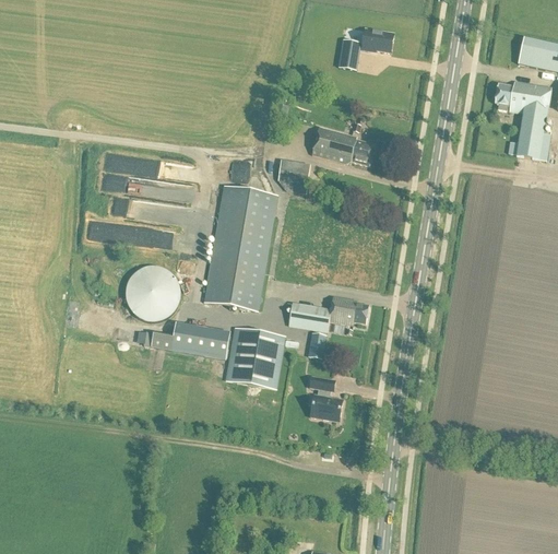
[(343,38),(337,66),(356,68),(359,47),(361,47),(361,48),(368,49),(368,48),(390,51),(393,32),(365,27),(361,43),(360,43),(360,42),(343,38)]
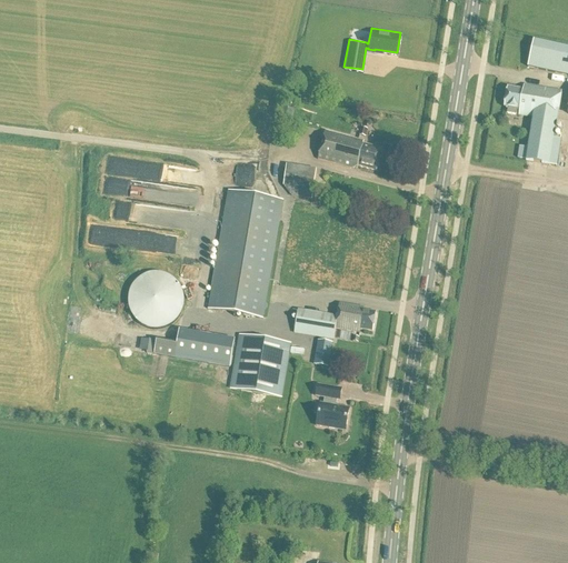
[(567,44),(532,37),(527,63),(567,71),(567,44)]
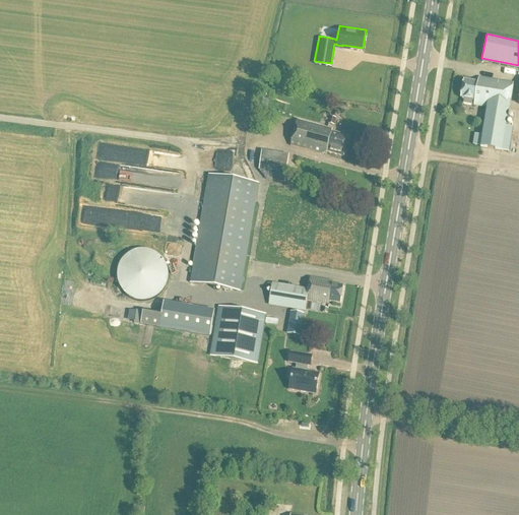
[(472,141),(479,142),(479,143),(508,148),(512,124),(505,123),(507,107),(508,107),(512,80),(477,74),(477,78),(463,76),(460,94),(463,94),(462,101),(471,102),(471,97),(474,97),(473,102),(487,104),(481,131),(474,130),(472,141)]
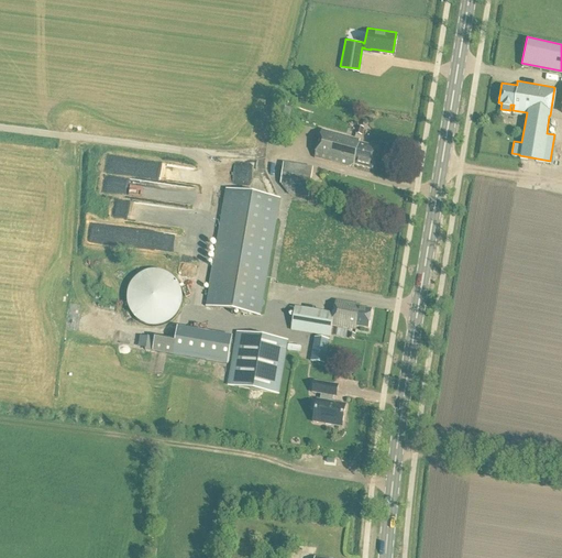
[(359,137),(320,126),(313,154),(346,163),(352,161),(372,165),(377,144),(357,139),(359,137)]
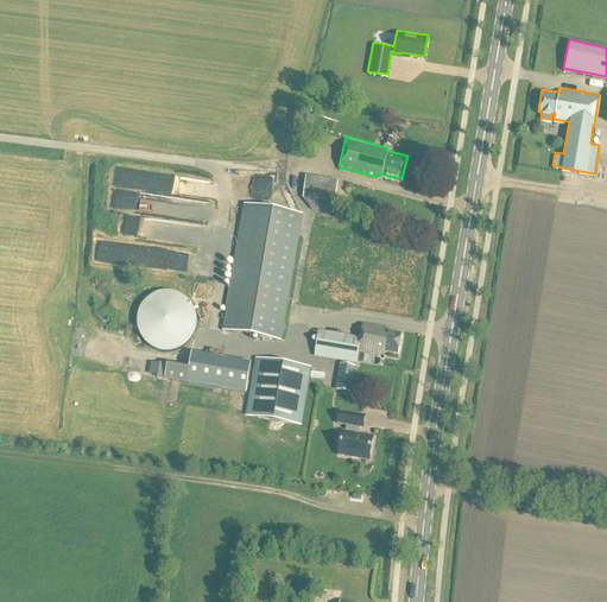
[(115,168),(114,179),(152,185),(153,173),(115,168)]
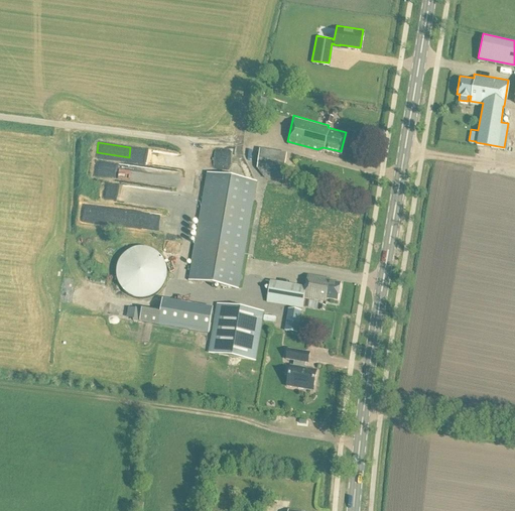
[(285,150),(258,146),(255,164),(263,173),(281,176),(285,150)]
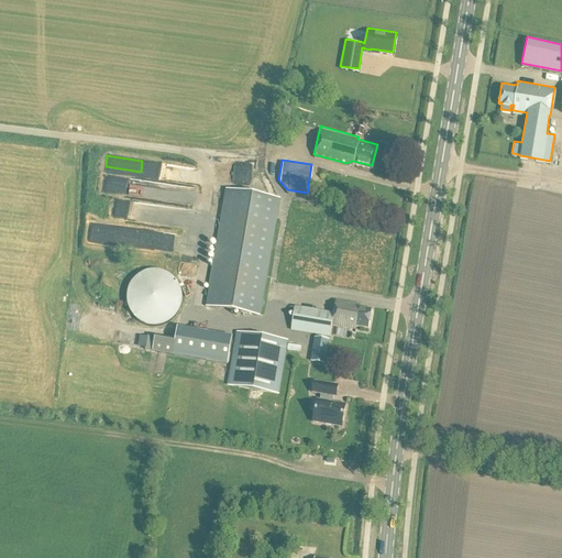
[(124,186),(116,186),(117,178),(105,177),(103,187),(123,188),(124,186)]
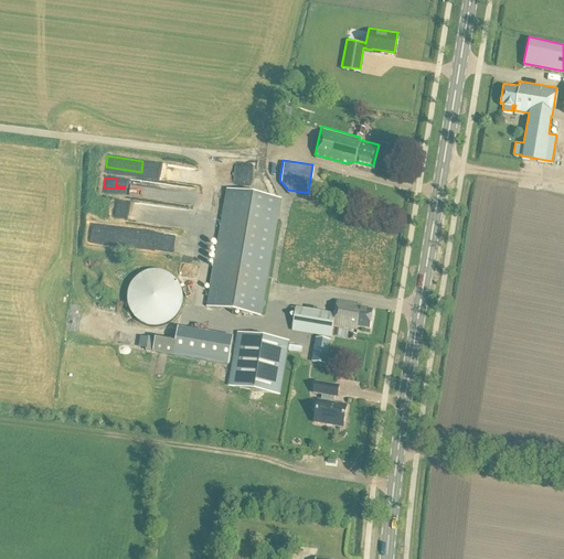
[(167,178),(167,197),(179,197),(180,178),(167,178)]
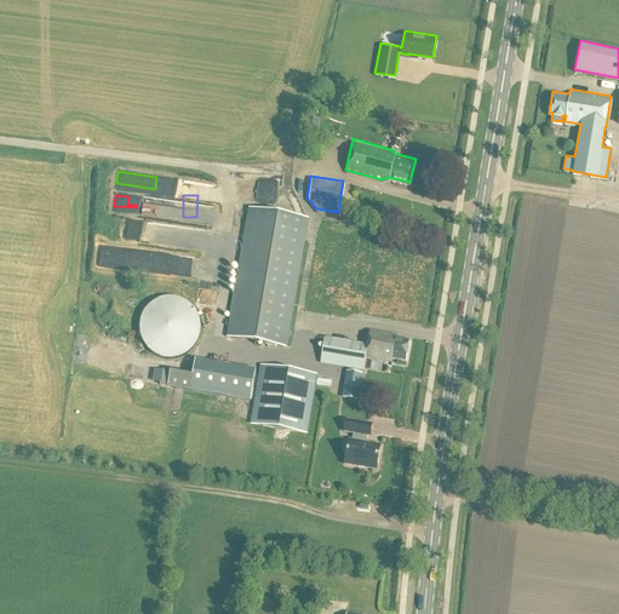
[(308,214),(248,204),(225,333),(285,343),(308,214)]
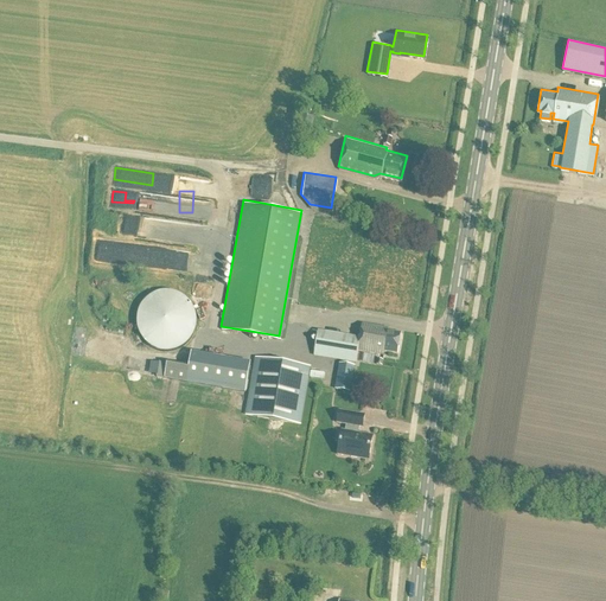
[(144,295),(134,308),(133,325),(140,339),(153,349),(170,350),(184,343),(193,328),(195,313),(187,298),(174,289),(158,288),(144,295)]
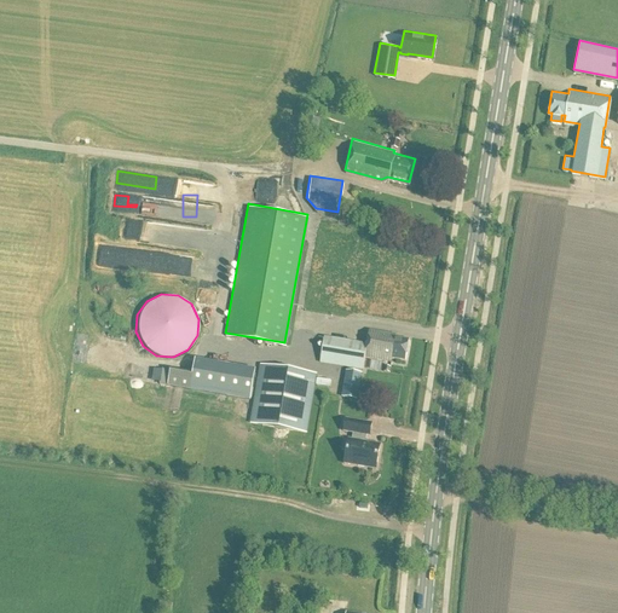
[(367,341),(323,334),(319,358),(362,365),(364,353),(391,358),(391,354),(404,357),(408,336),(394,334),(394,330),(369,325),(367,341)]
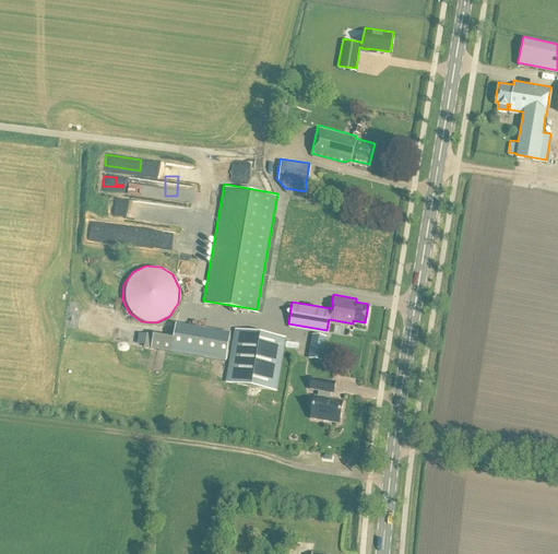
[(67,315),(78,316),(79,303),(68,303),(67,315)]
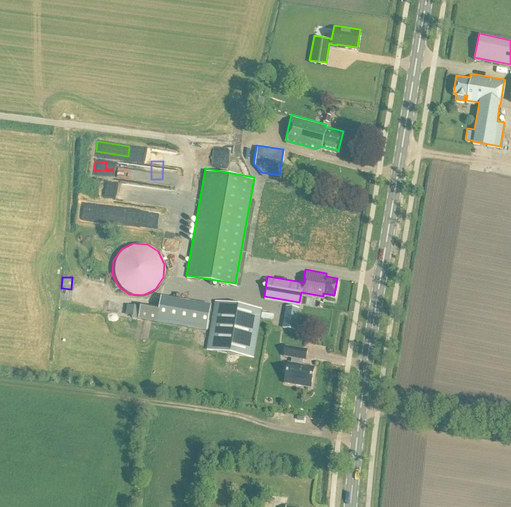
[(138,302),(137,309),(185,316),(184,322),(205,325),(209,299),(158,292),(157,305),(138,302)]
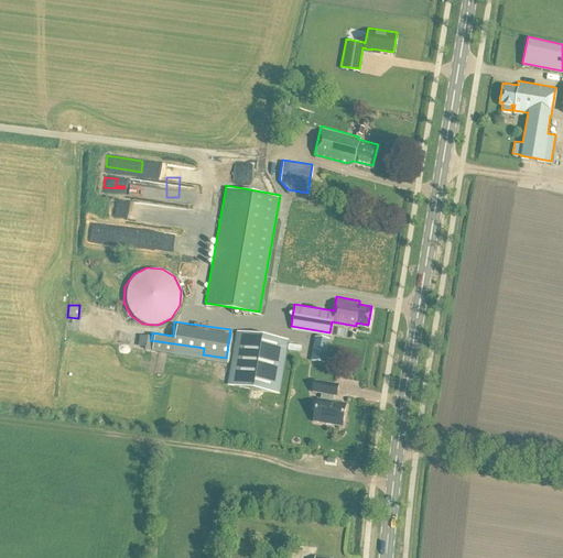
[(287,337),(237,328),(228,381),(278,390),(287,337)]
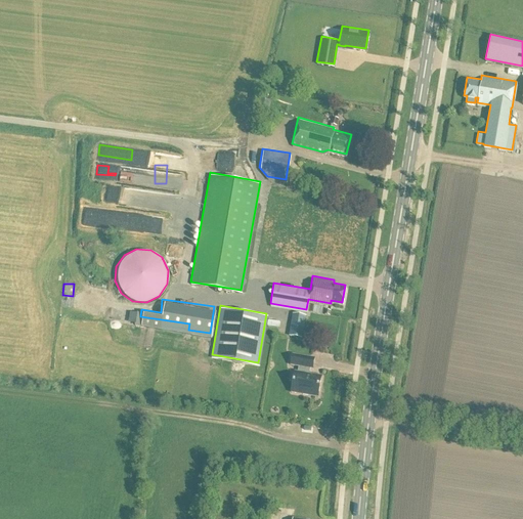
[(305,312),(293,310),(289,332),(302,335),(305,312)]
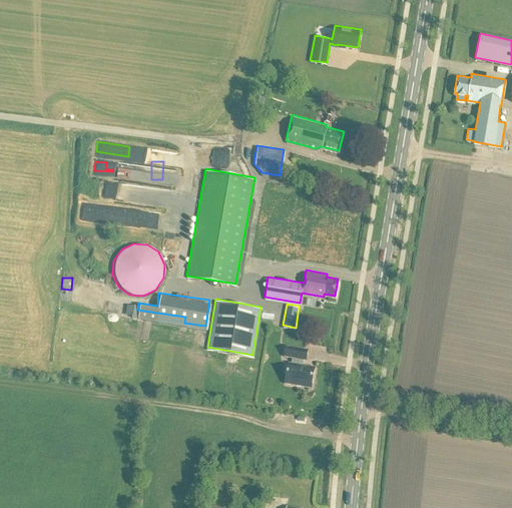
[(306,358),(307,348),(286,344),(284,354),(292,355),(291,361),(288,361),(285,381),(311,385),(315,365),(302,363),(303,357),(306,358)]
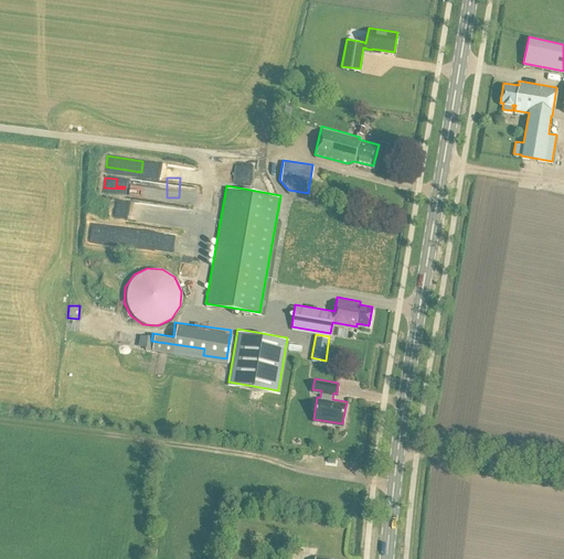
[(157,547),(145,545),(144,555),(155,556),(157,547)]
